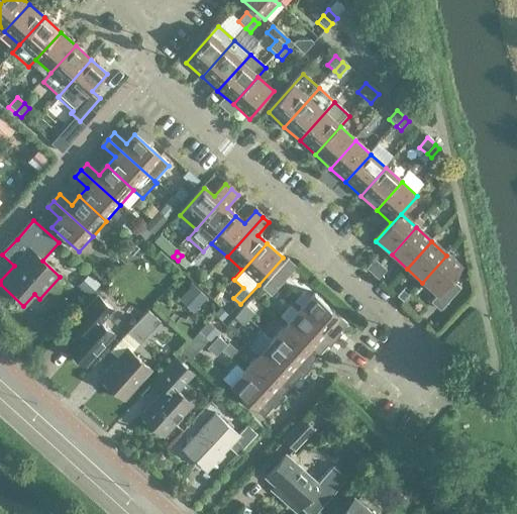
[(446,255),(422,283),(437,297),(431,304),(440,312),(460,290),(452,282),(462,270),(446,255)]
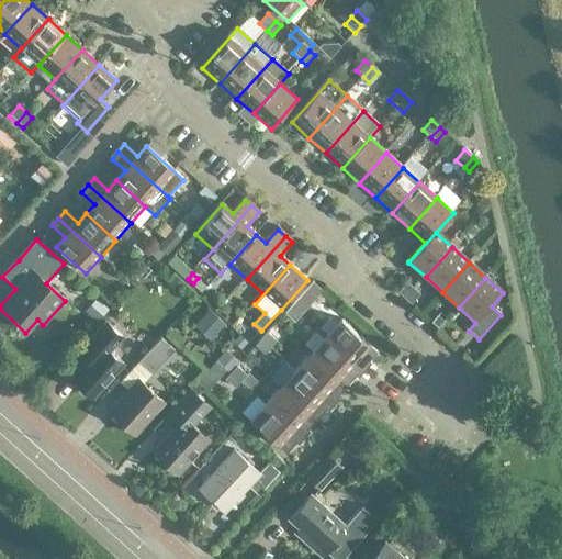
[(301,316),(323,292),(313,282),(291,306),(301,316)]
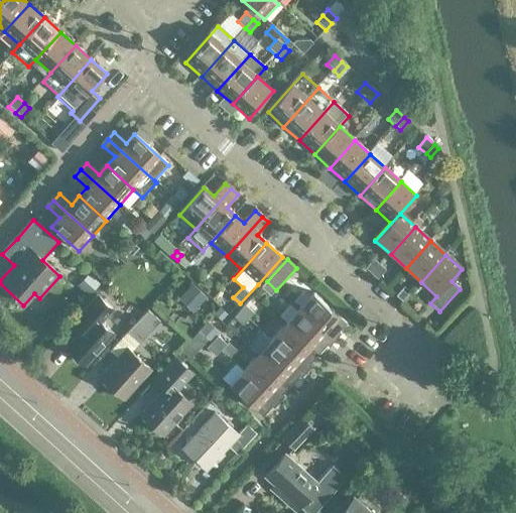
[(377,280),(385,271),(373,260),(365,269),(377,280)]
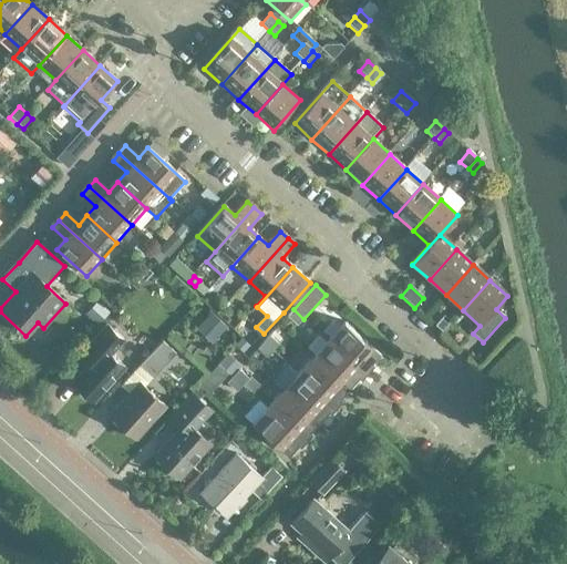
[(98,328),(111,313),(99,303),(86,317),(98,328)]
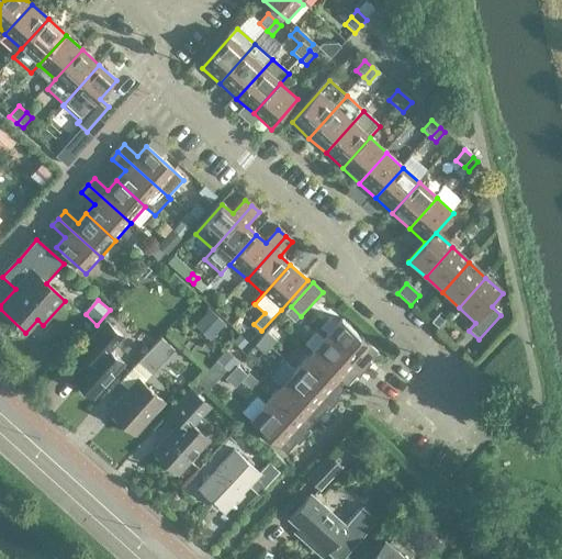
[(301,316),(291,306),(284,314),(294,323),(301,316)]
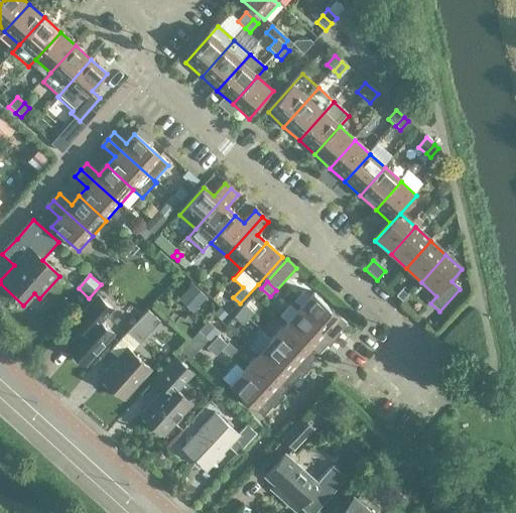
[(402,302),(410,293),(404,287),(395,297),(402,302)]
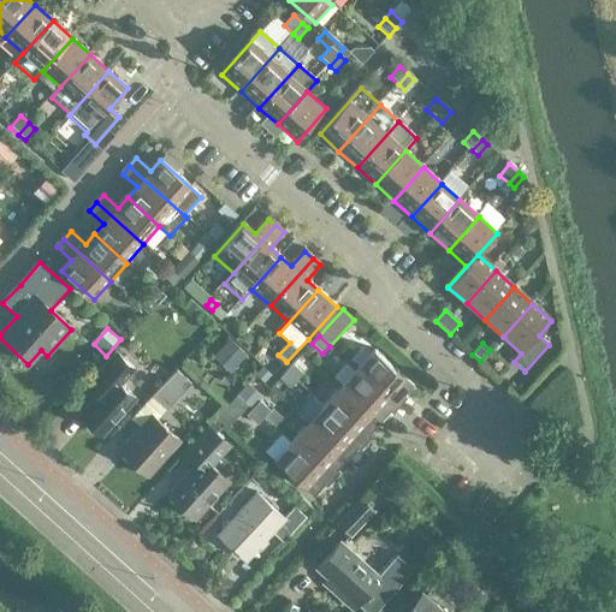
[(374,351),(357,370),(390,400),(396,406),(414,387),(407,381),(374,351)]
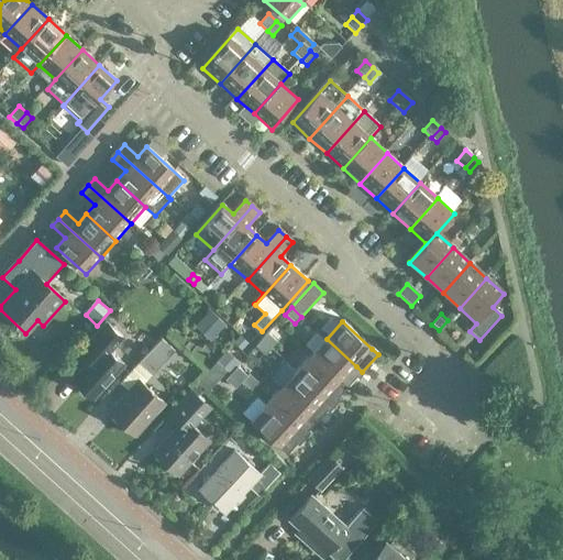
[(95,355),(72,381),(94,399),(123,366),(110,354),(123,339),(106,322),(85,346),(95,355)]
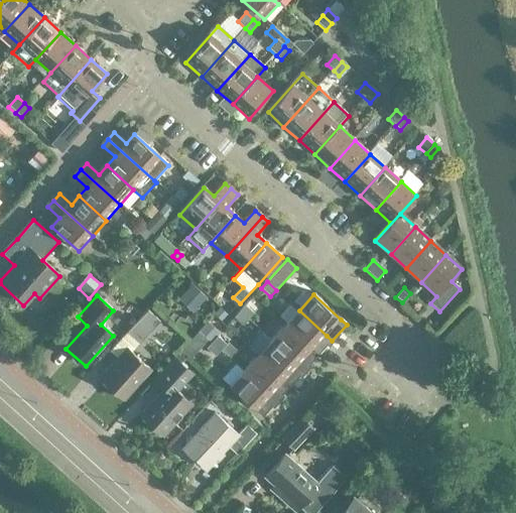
[(239,312),(249,321),(254,314),(245,306),(239,312)]
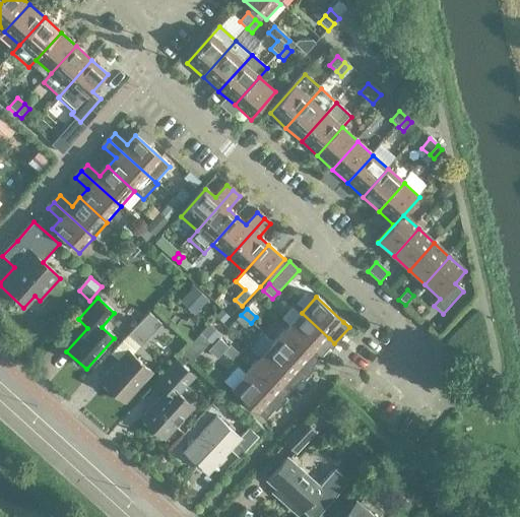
[(329,338),(302,313),(287,329),(315,353),(321,359),(334,343),(329,338)]
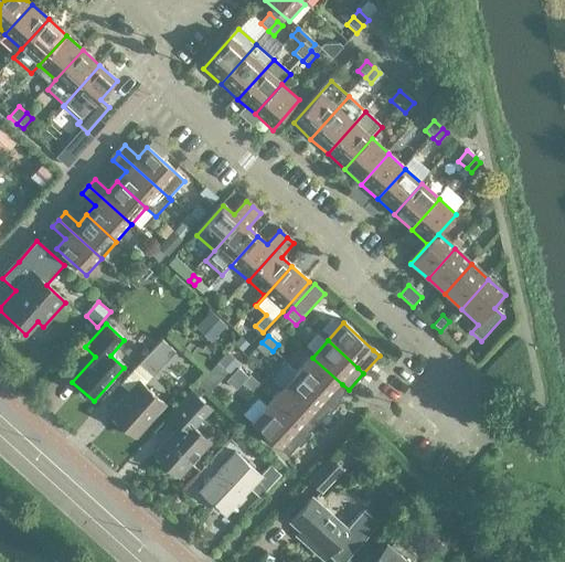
[(162,341),(139,366),(153,378),(176,353),(162,341)]
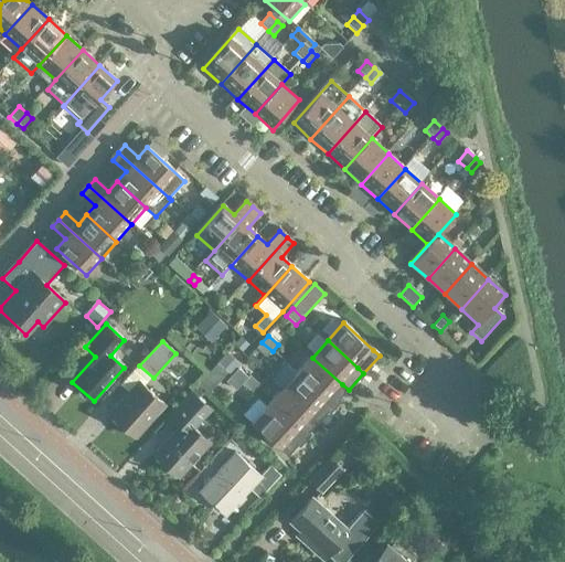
[(262,342),(256,349),(266,358),(273,351),(262,342)]
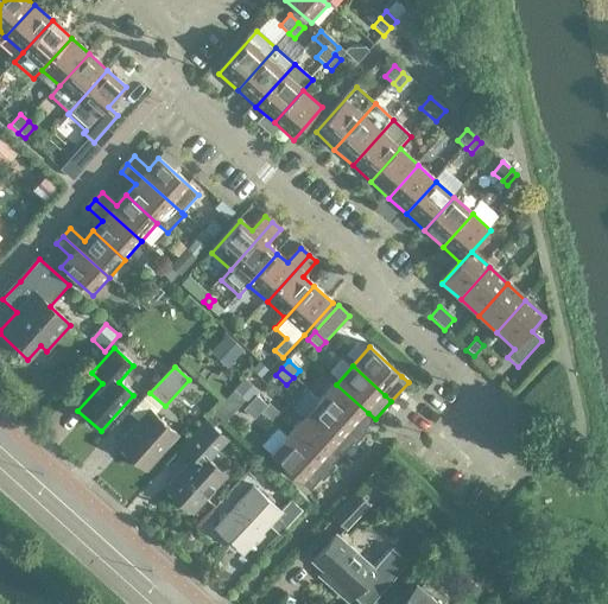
[(336,385),(320,402),(359,437),(375,419),(368,413),(336,385)]
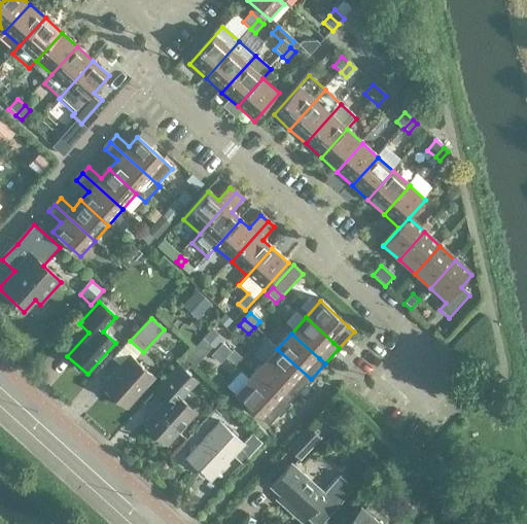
[(216,350),(225,359),(231,353),(221,344),(216,350)]
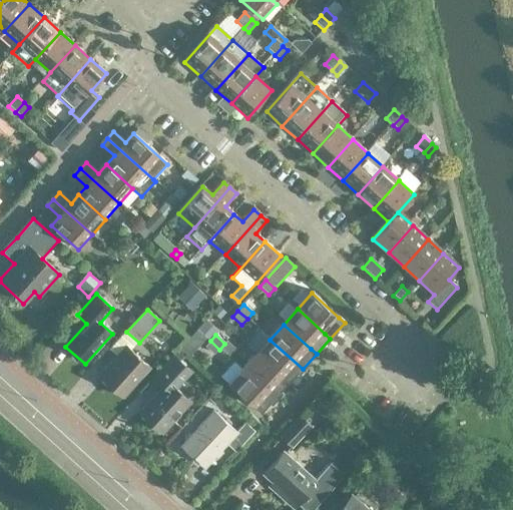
[(270,340),(257,355),(284,379),(289,385),(303,369),(270,340)]
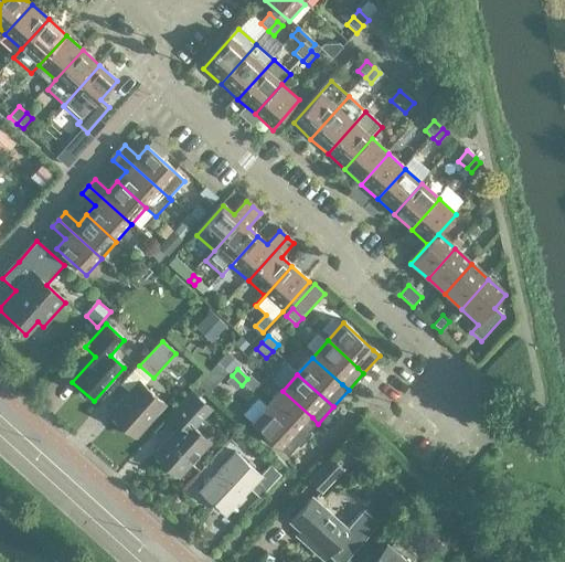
[(232,375),(225,383),(235,392),(242,385),(232,375)]
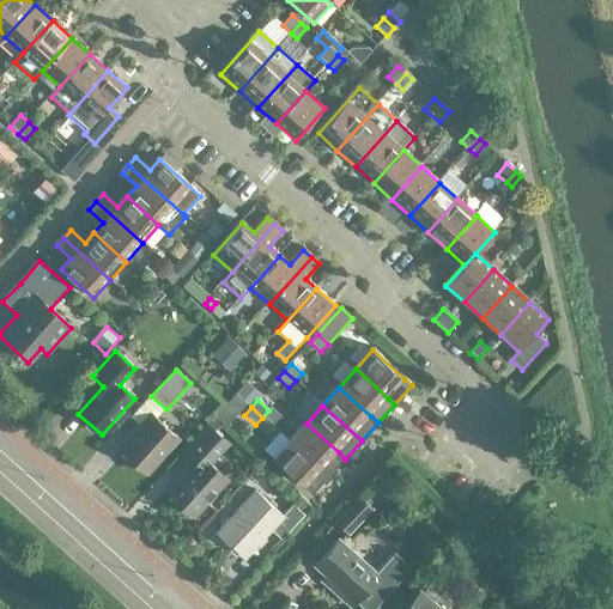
[(153,416),(121,452),(146,475),(178,439),(153,416)]
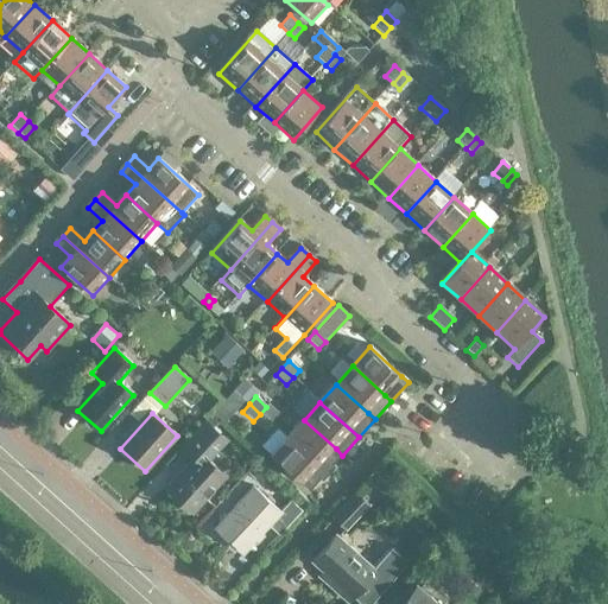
[(336,449),(304,420),(287,438),(320,468),(327,474),(342,456),(336,449)]
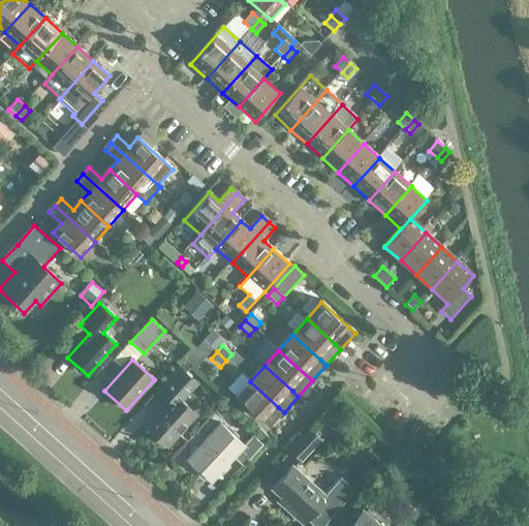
[(182,402),(197,384),(180,370),(161,392),(169,399),(145,428),(167,447),(196,415),(182,402)]
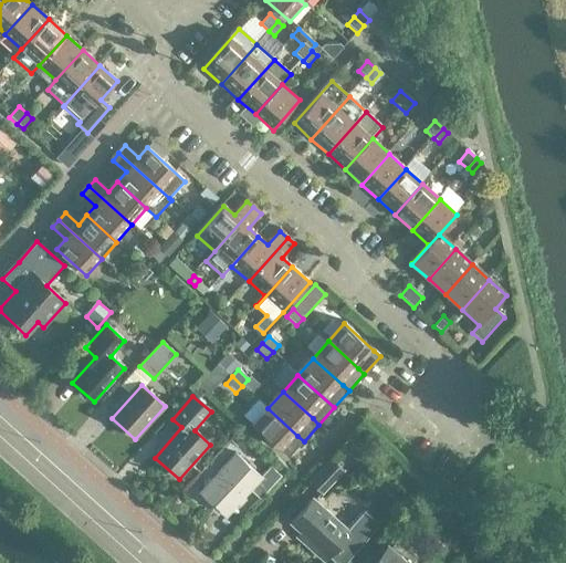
[(297,436),(268,408),(252,426),(282,452),(287,458),(304,441),(297,436)]
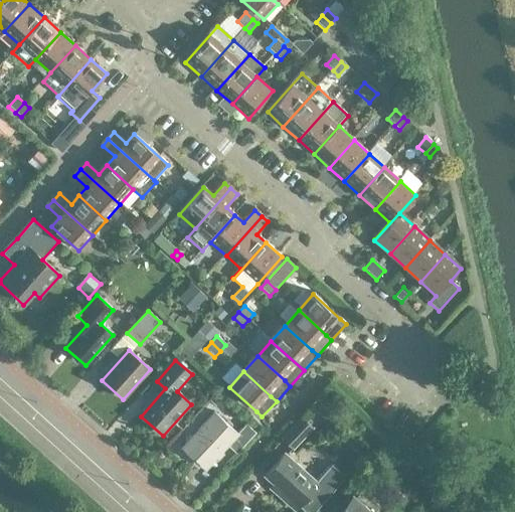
[(236,455),(255,434),(245,424),(237,435),(215,414),(183,449),(206,470),(227,446),(236,455)]
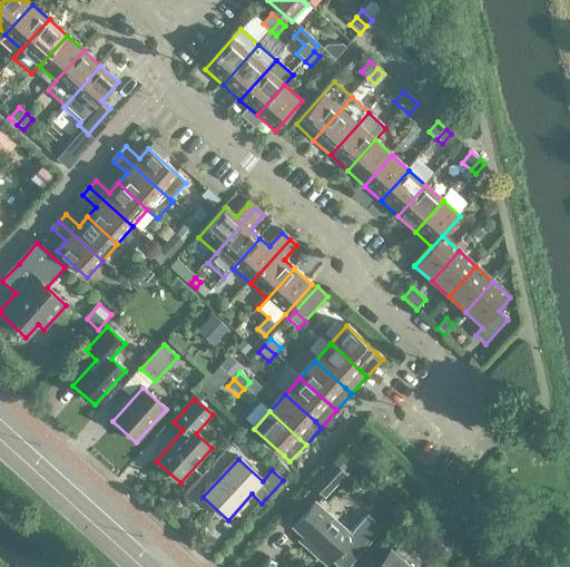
[(325,498),(345,475),(334,465),(313,488),(325,498)]
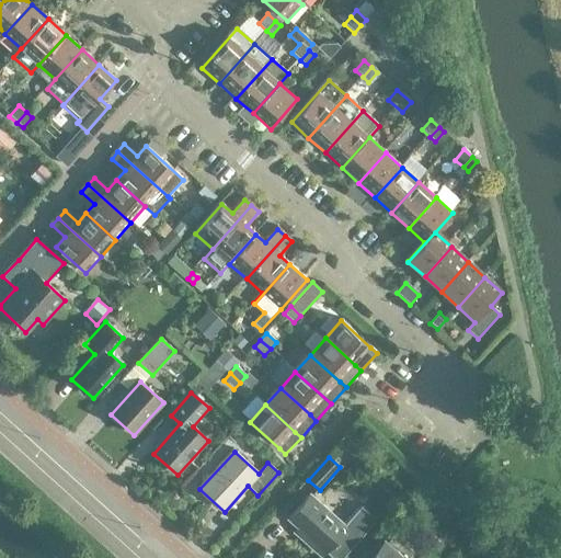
[(322,557),(325,553),(331,557),(343,557),(377,522),(361,508),(344,526),(310,496),(288,519),(304,533),(299,536),(322,557)]
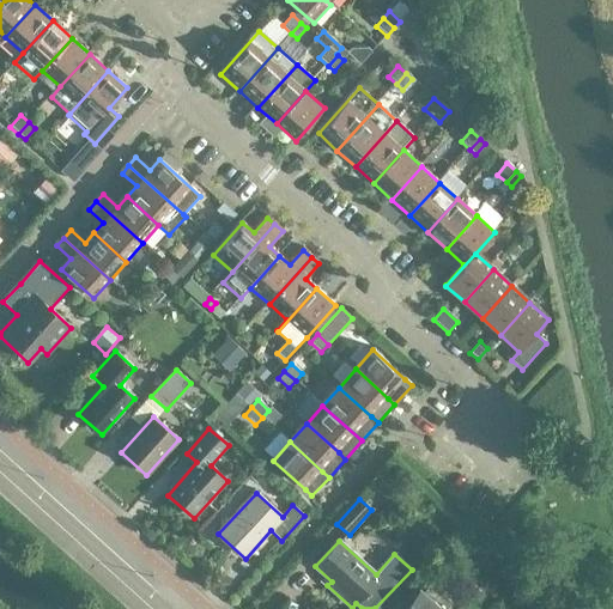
[(447,608),(450,604),(430,586),(423,594),(418,590),(402,608),(447,608)]
